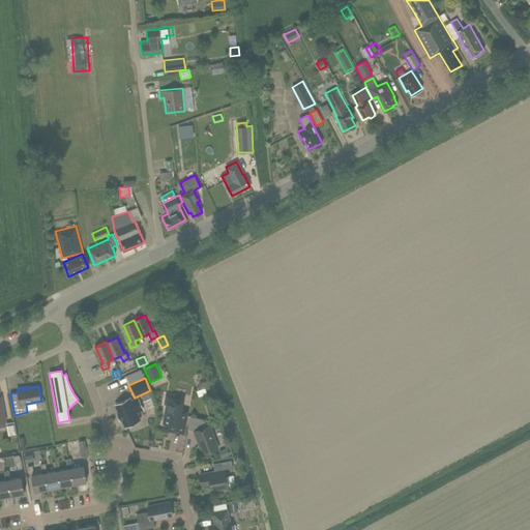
[(169,424),(168,431),(184,434),(188,410),(182,409),(184,400),(175,399),(175,396),(166,394),(165,404),(167,404),(163,423),(169,424)]
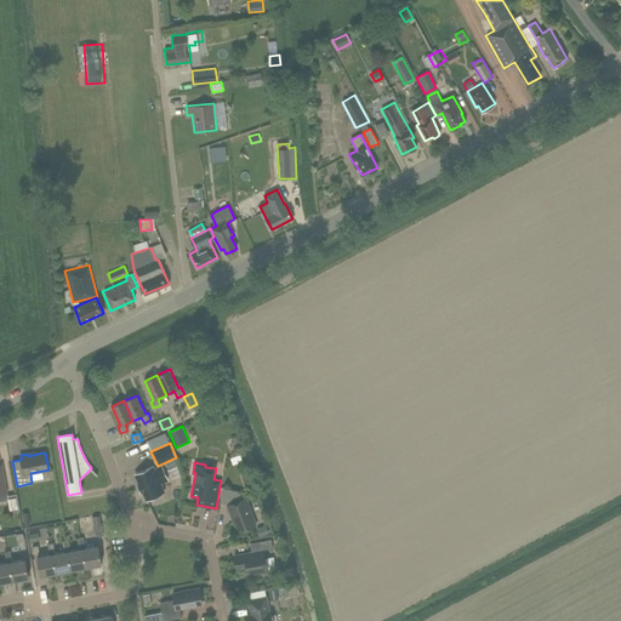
[(154,469),(153,466),(136,473),(147,500),(164,491),(160,483),(167,479),(163,466),(154,469)]
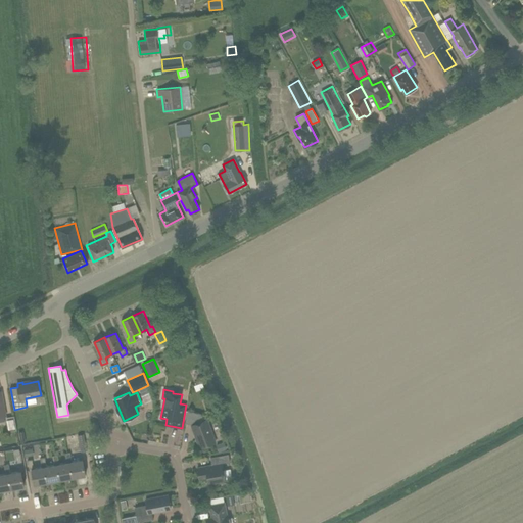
[(201,413),(188,411),(185,423),(191,424),(200,447),(216,442),(207,419),(204,420),(201,413)]
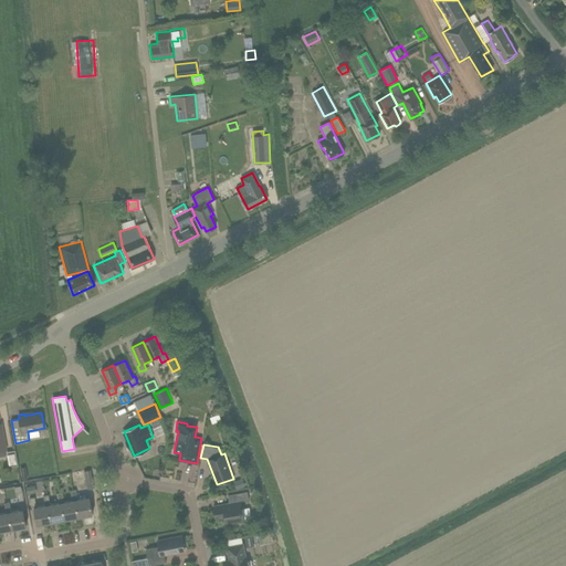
[(18,464),(14,449),(6,451),(9,467),(18,464)]
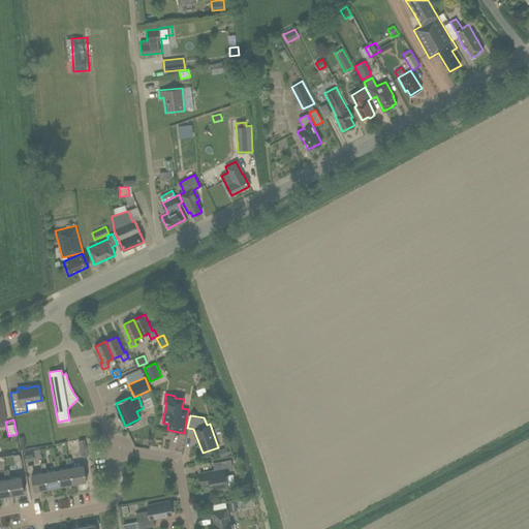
[(88,456),(85,439),(78,440),(82,457),(88,456)]
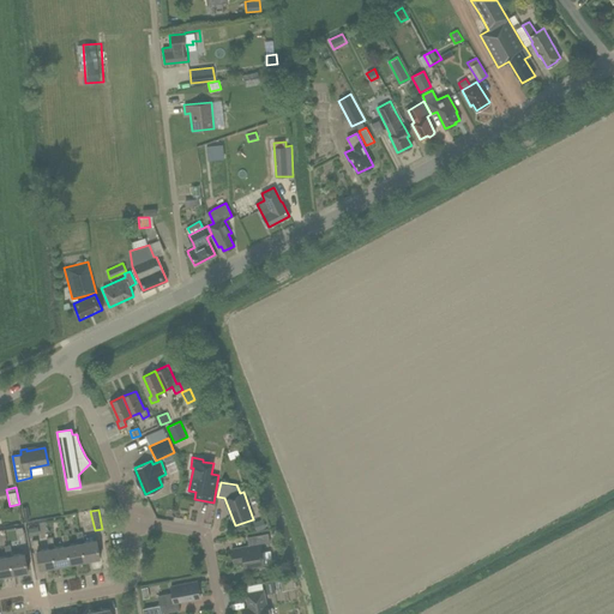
[(258,530),(266,527),(264,519),(256,523),(258,530)]
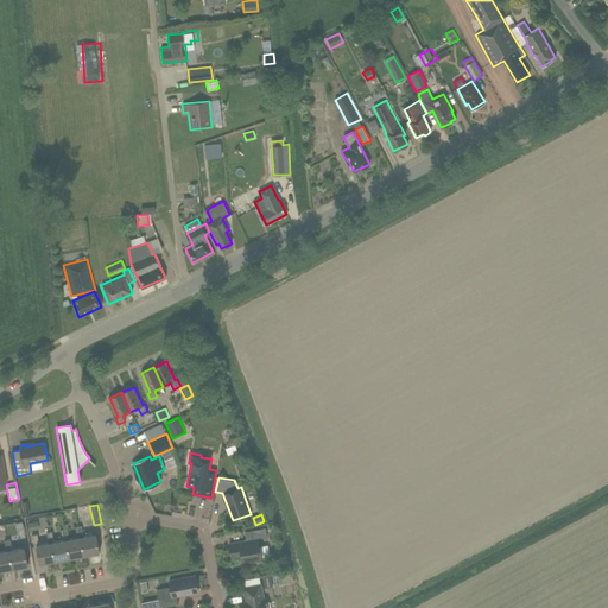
[(81,526),(80,526),(76,527),(78,538),(81,537),(84,556),(100,552),(96,534),(83,537),(81,526)]
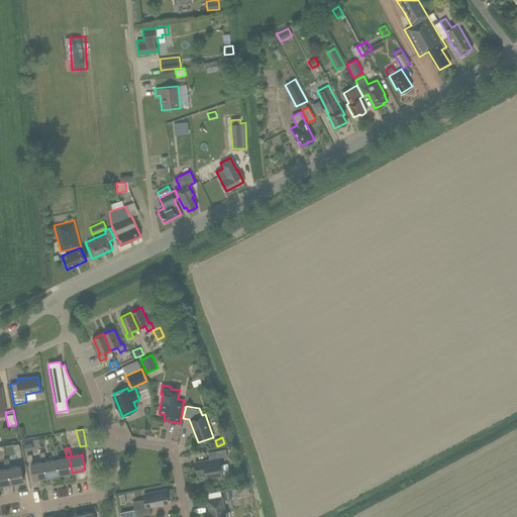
[(227,456),(226,448),(208,451),(210,459),(195,462),(198,474),(206,473),(207,479),(223,476),(222,475),(229,474),(228,463),(221,464),(219,457),(227,456)]
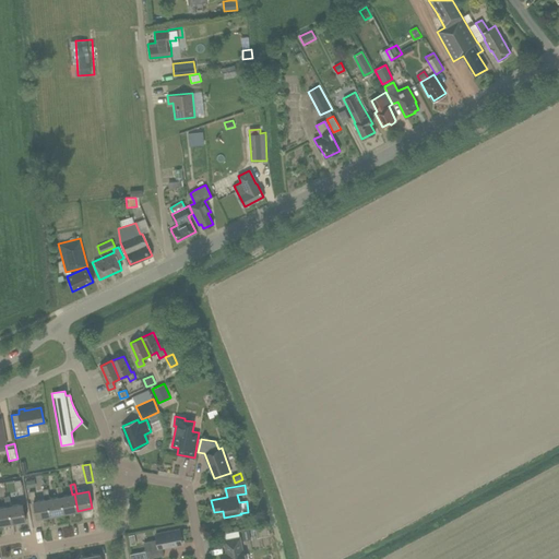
[(74,494),(72,495),(63,496),(61,486),(59,487),(57,487),(58,497),(61,496),(63,513),(78,511),(74,494)]
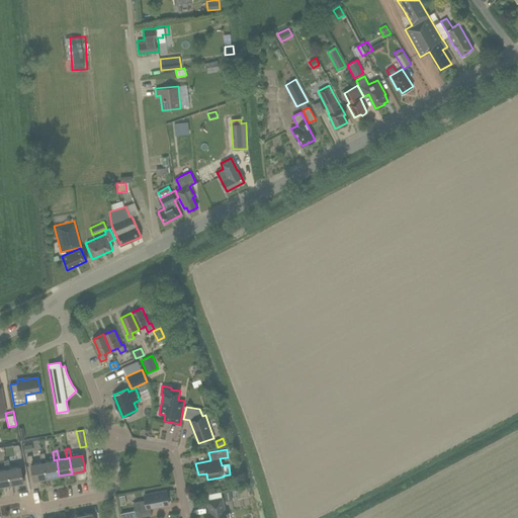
[(39,453),(41,462),(44,462),(47,478),(59,476),(57,459),(54,460),(46,461),(45,453),(39,453)]
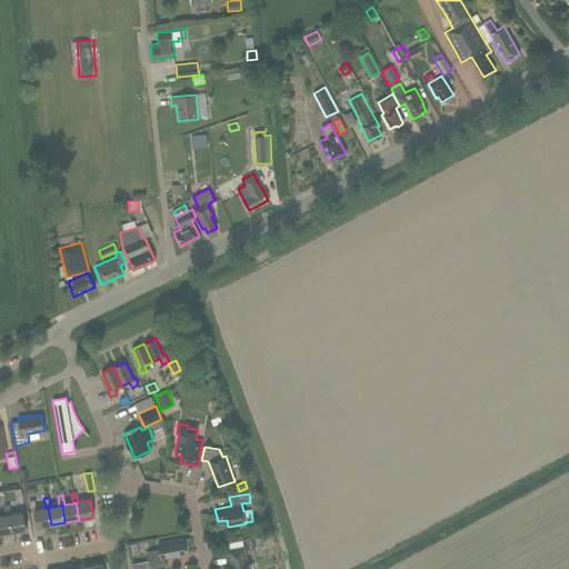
[(37,527),(51,525),(48,508),(46,508),(37,509),(35,500),(30,501),(31,511),(33,511),(37,527)]
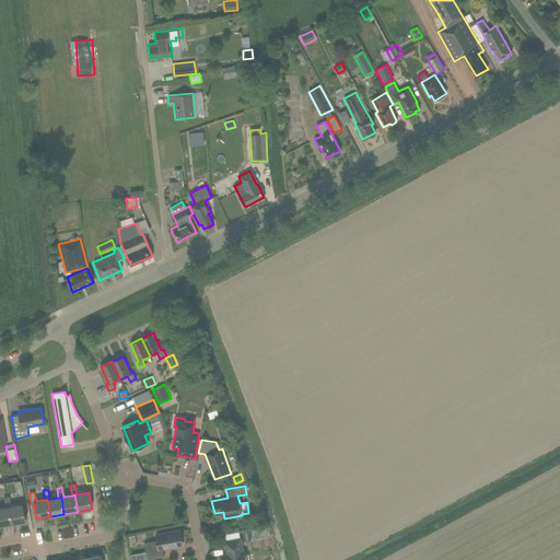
[(4,498),(6,508),(9,506),(12,524),(25,521),(23,504),(11,506),(9,497),(4,498)]
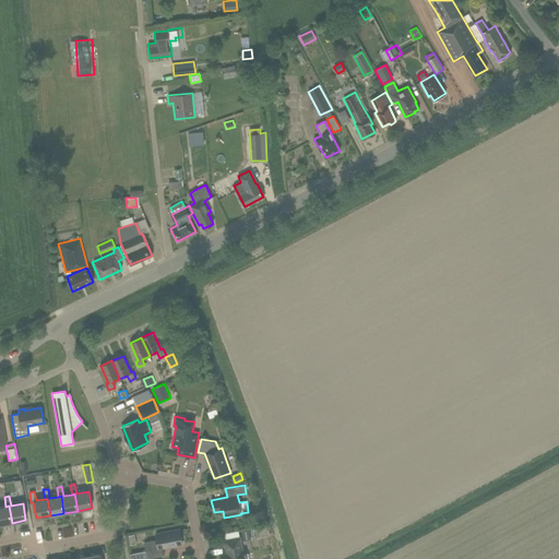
[(0,524),(12,523),(9,506),(6,507),(0,507),(0,524)]
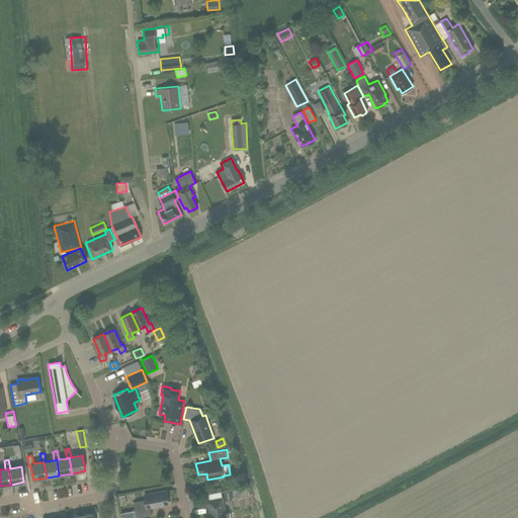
[(169,504),(166,490),(145,494),(146,500),(139,501),(141,509),(120,513),(121,517),(139,517),(152,514),(151,507),(169,504)]
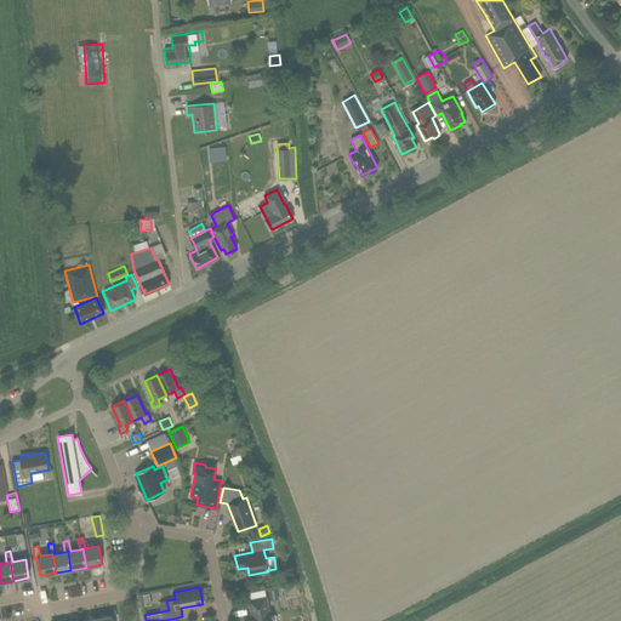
[(268,590),(271,600),(279,599),(277,588),(268,590)]
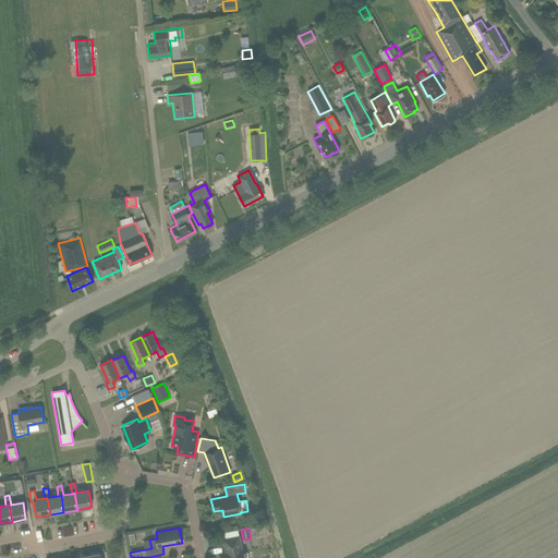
[(242,549),(240,536),(223,540),(227,552),(220,553),(220,557),(245,557),(243,548),(242,549)]
